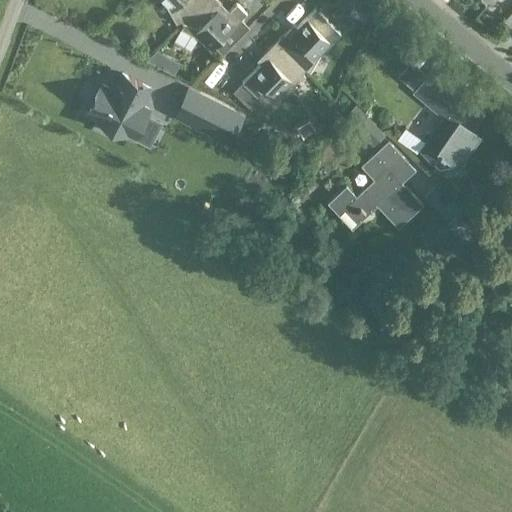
[(159,0),(166,7),(177,24),(181,21),(183,23),(205,0),(159,0)]
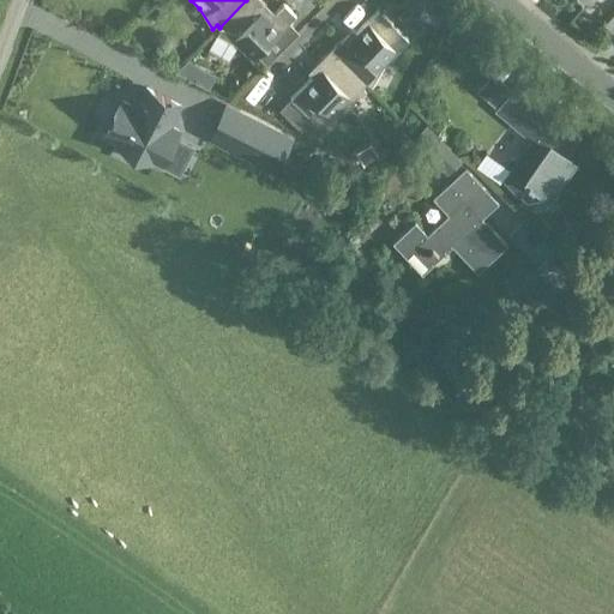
[(284,47),(275,38),(296,17),(284,5),(274,16),(265,8),(268,6),(260,0),(246,0),(220,28),(221,29),(217,34),(239,47),(252,60),(258,55),(266,65),(284,47)]
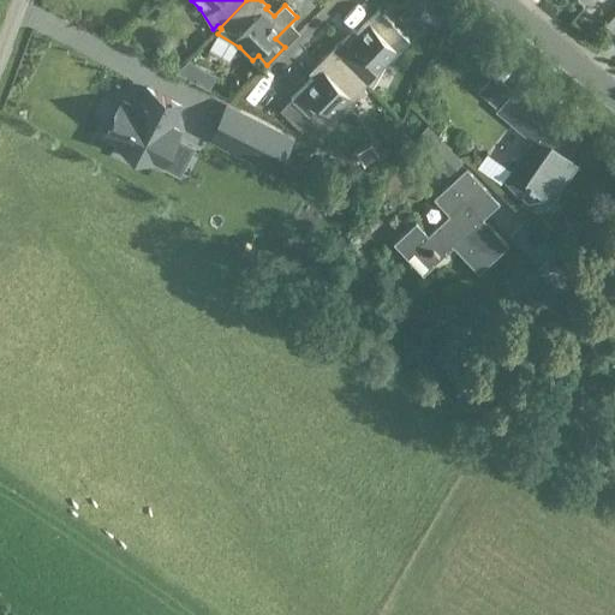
[(354,30),(346,39),(344,37),(330,51),(365,85),(368,83),(372,87),(384,66),(410,41),(380,11),(357,33),(354,30)]
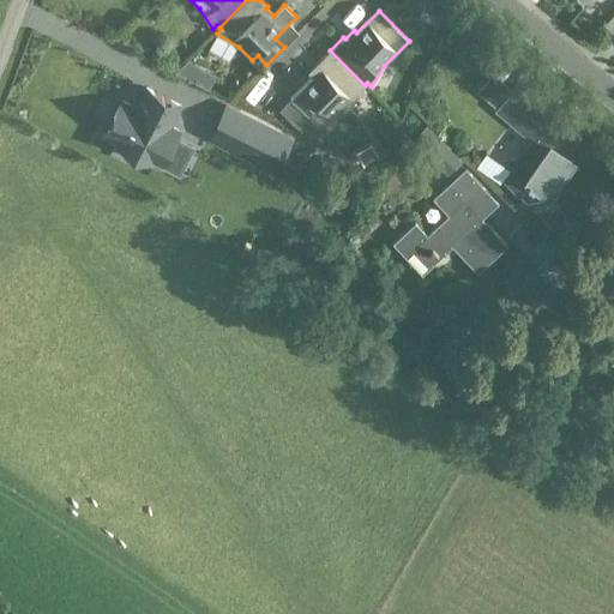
[(365,85),(330,50),(317,64),(319,66),(311,74),(313,77),(290,100),(321,130),(345,104),(367,92),(363,86),(365,85)]
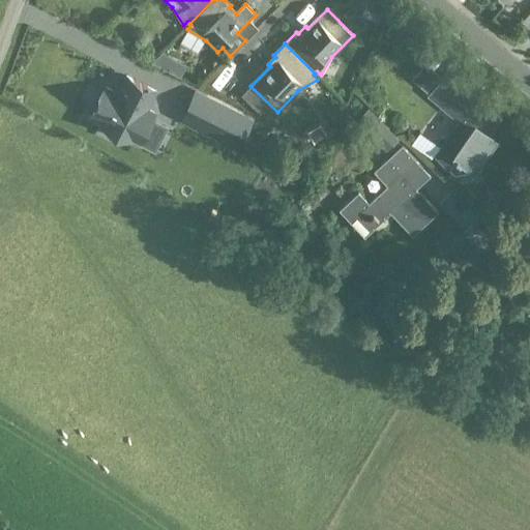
[(437,155),(454,173),(479,168),(478,163),(495,139),(488,133),(498,118),(447,75),(444,79),(425,63),(412,79),(431,94),(430,95),(443,107),(446,101),(464,117),(437,155)]
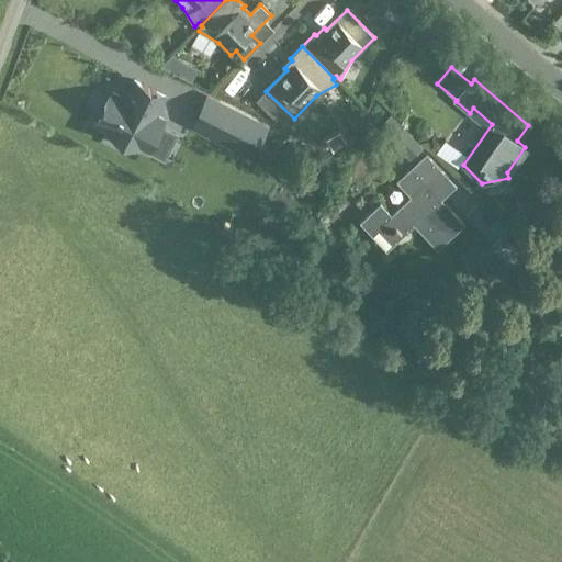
[(108,133),(138,148),(139,146),(148,149),(164,119),(156,114),(165,97),(134,80),(125,99),(112,92),(97,123),(109,130),(108,133)]
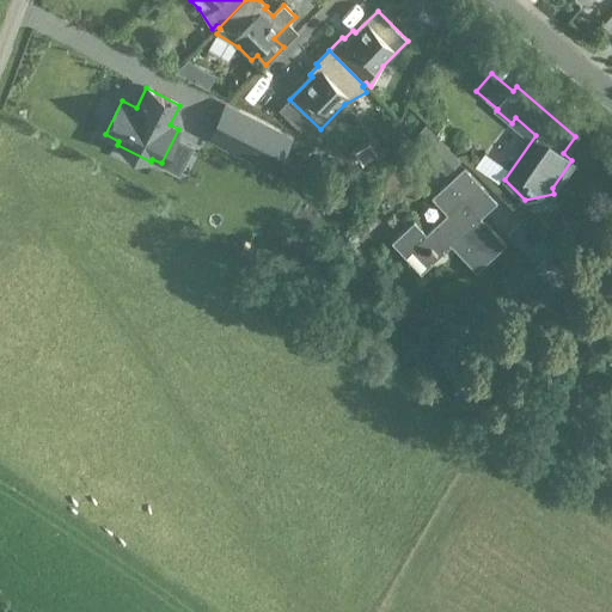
[(232,142),(279,166),(292,140),(245,116),(232,142)]
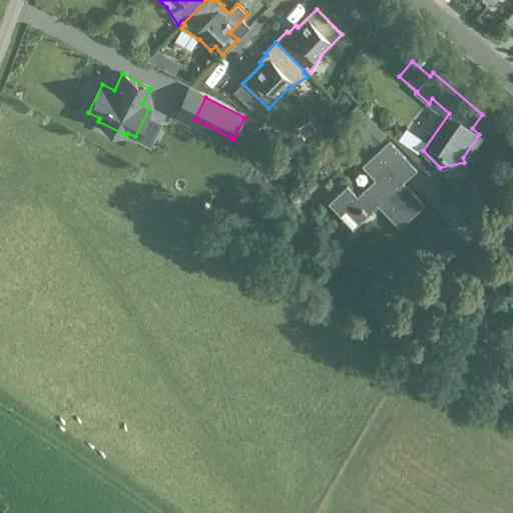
[(355,127),(373,145),(386,134),(368,115),(355,127)]
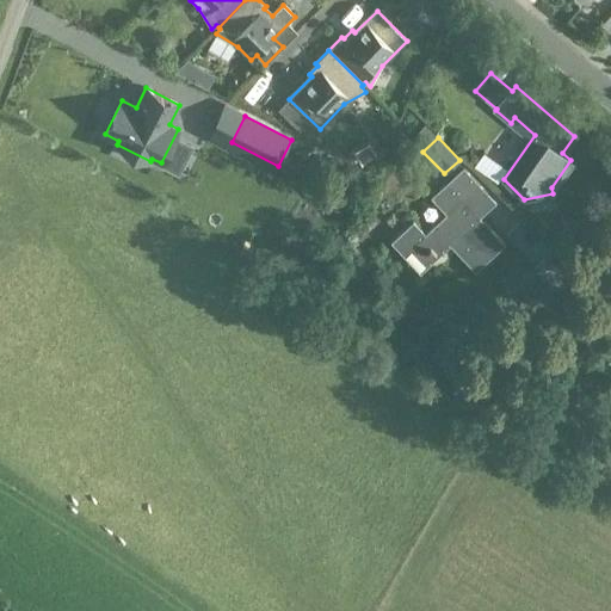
[(494,139),(483,153),(508,171),(518,156),(494,139)]
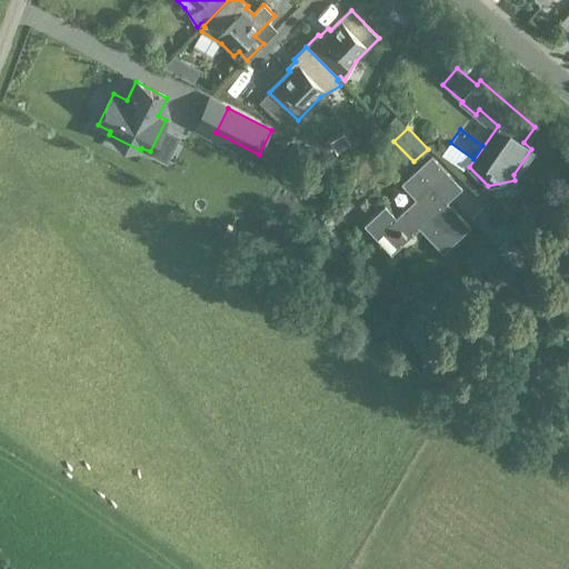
[(385,205),(363,225),(391,255),(399,247),(396,243),(420,221),(446,249),(469,227),(438,193),(455,178),(432,153),(401,182),(416,198),(396,217),(385,205)]
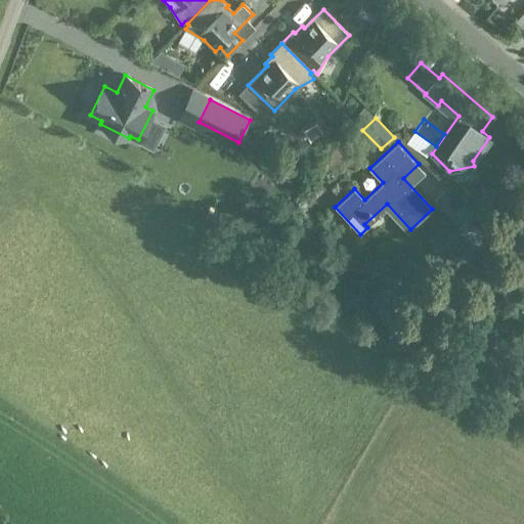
[(476,360),(465,353),(460,362),(471,368),(476,360)]
